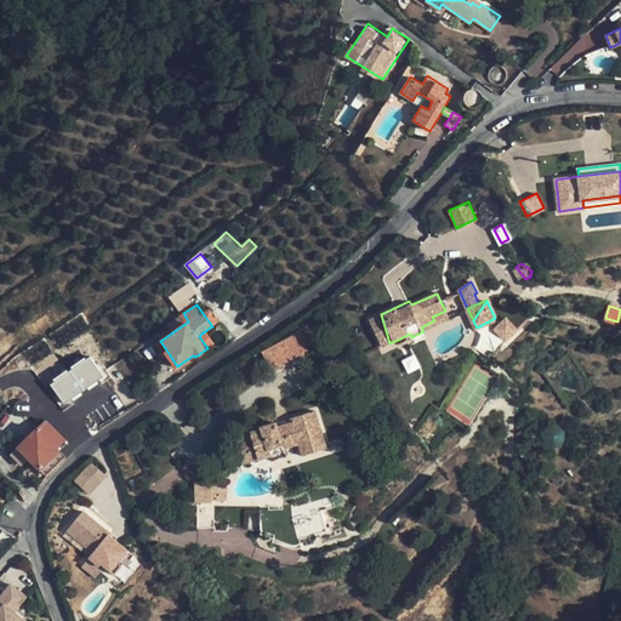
[(449,320),(445,311),(432,317),(434,320),(421,328),(423,331),(449,320)]
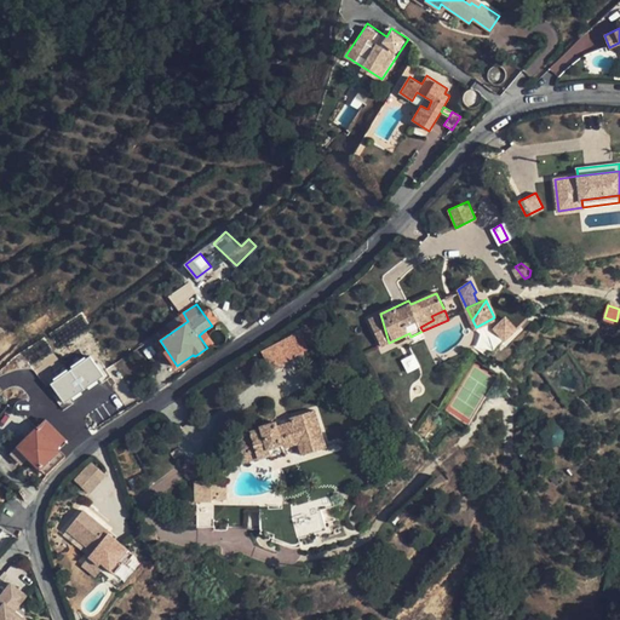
[(383,346),(389,343),(380,314),(369,319),(383,346)]
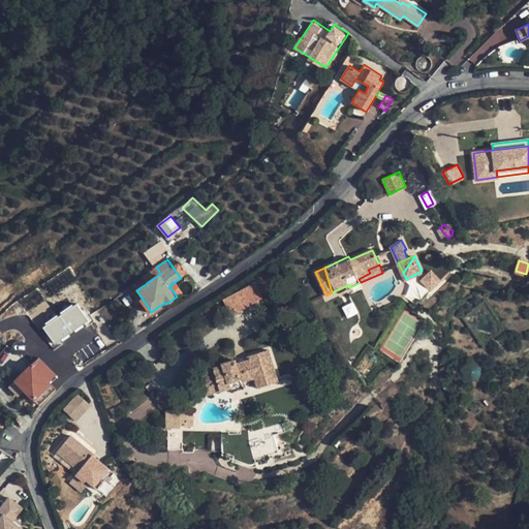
[(433,269),(423,279),(433,289),(443,280),(433,269)]
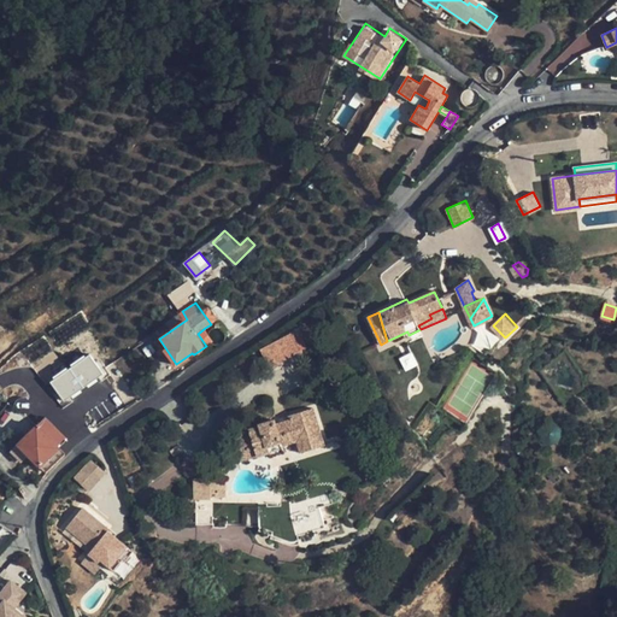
[(206,346),(211,342),(210,338),(210,334),(205,328),(198,334),(206,346)]
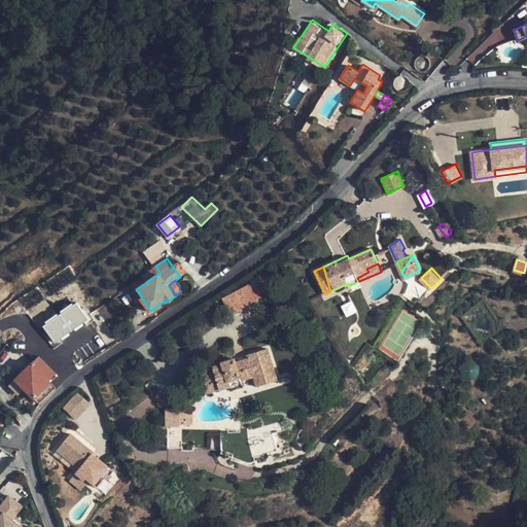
[(259,299),(251,284),(225,299),(234,312),(259,299)]
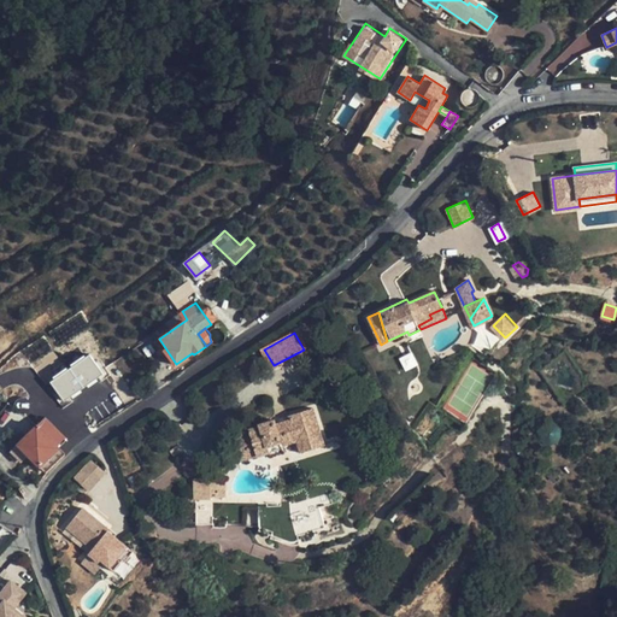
[(65,400),(106,375),(92,352),(51,377),(65,400)]
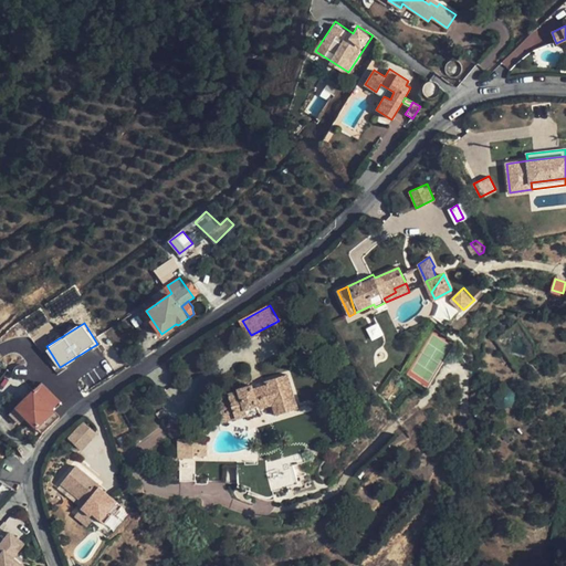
[(297,409),(287,375),(265,380),(266,386),(254,389),(253,385),(238,389),(238,392),(215,399),(222,422),(247,416),(248,419),(261,416),(260,410),(273,406),(276,415),(297,409)]
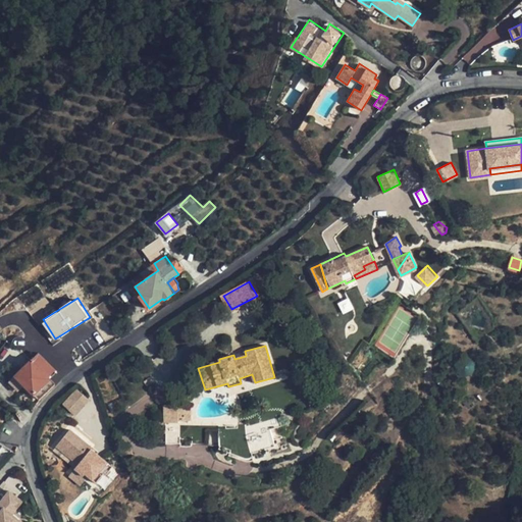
[(24,368),(15,376),(24,384),(35,395),(52,378),(50,377),(56,371),(39,353),(24,368)]
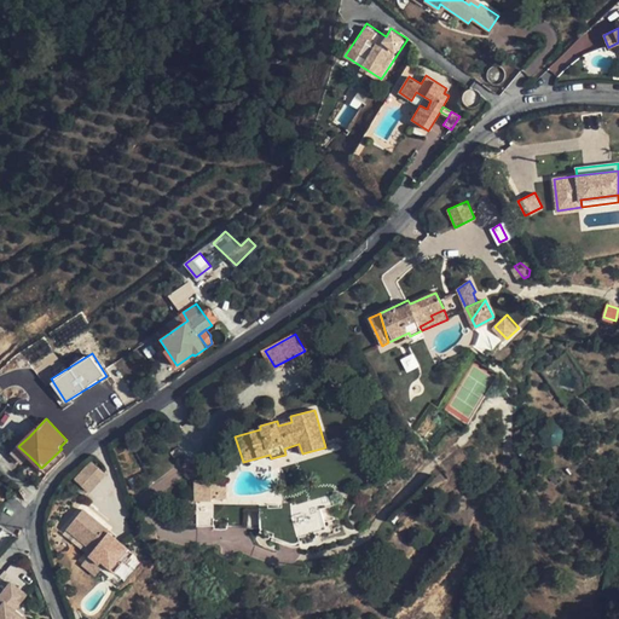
[(7,447),(11,453),(18,446),(29,437),(23,432),(7,447)]
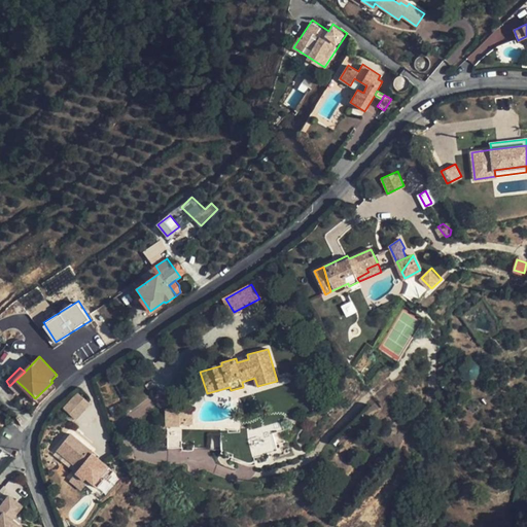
[(19,394),(25,388),(15,380),(9,386),(19,394)]
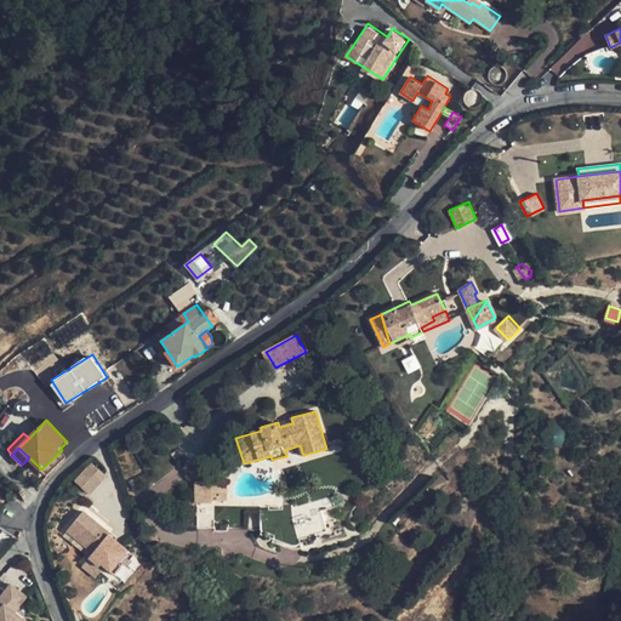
[(47,476),(67,456),(62,450),(41,469),(47,476)]
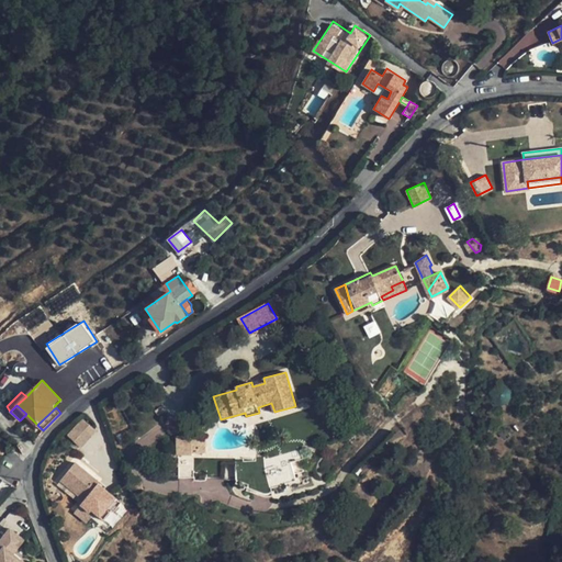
[(86,418),(70,434),(83,446),(98,429),(86,418)]
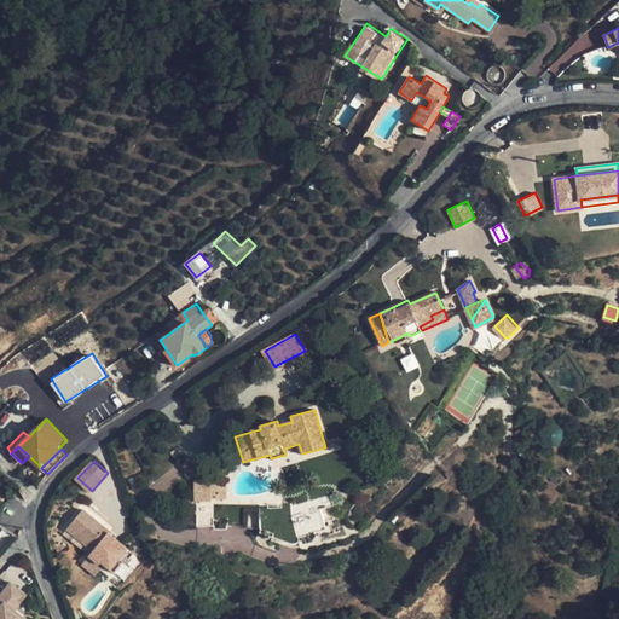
[(213,498),(218,498),(217,479),(196,479),(196,502),(213,502),(213,498)]
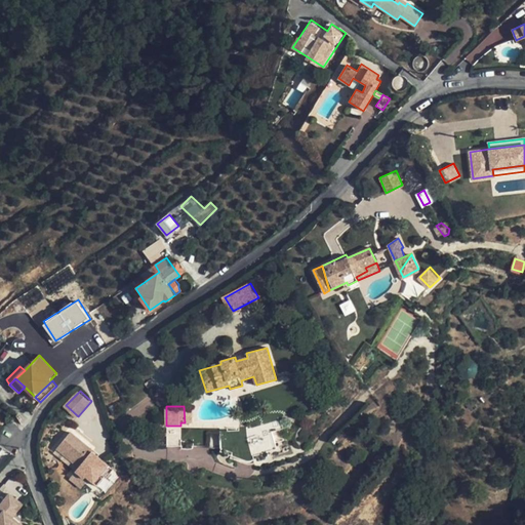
[(192,406),(184,406),(185,422),(192,422),(192,406)]
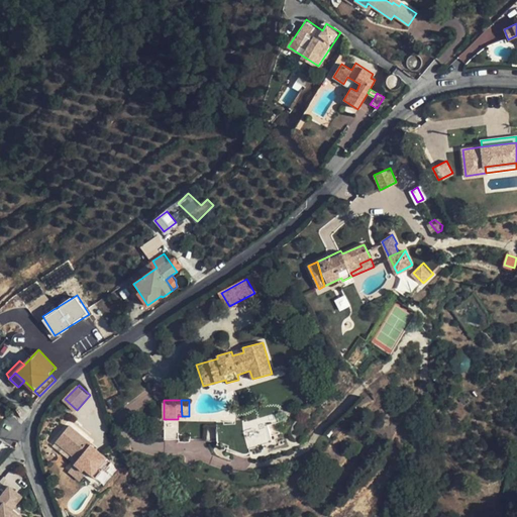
[(70,425),(56,441),(77,460),(75,463),(83,471),(85,469),(96,479),(103,469),(105,471),(112,462),(101,453),(96,458),(92,455),(97,449),(90,443),(91,443),(70,425)]
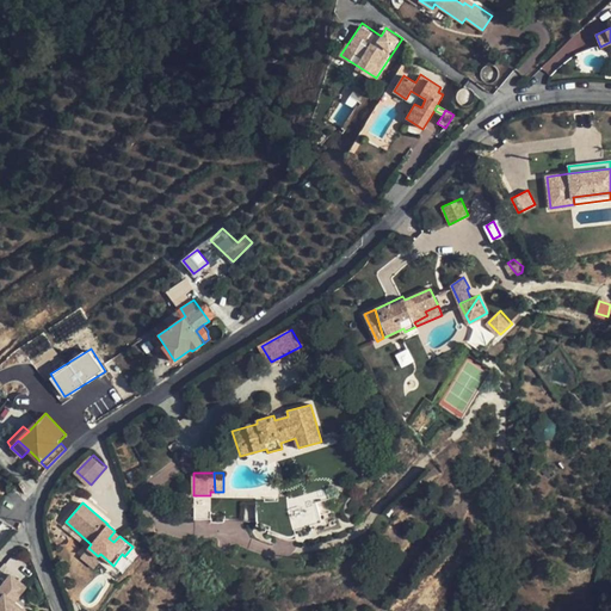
[(210,519),(210,506),(196,506),(196,520),(210,519)]
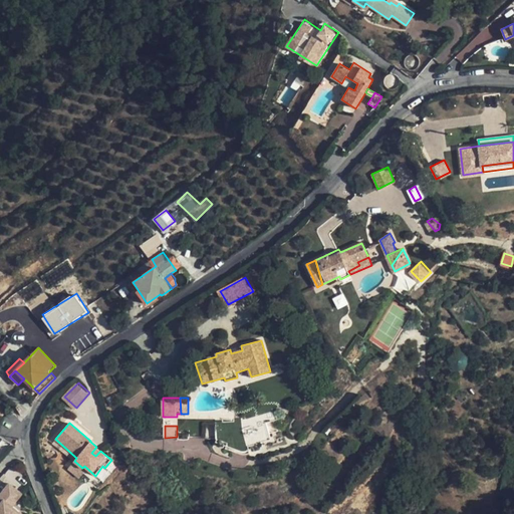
[(96,447),(91,453),(95,456),(100,451),(96,447)]
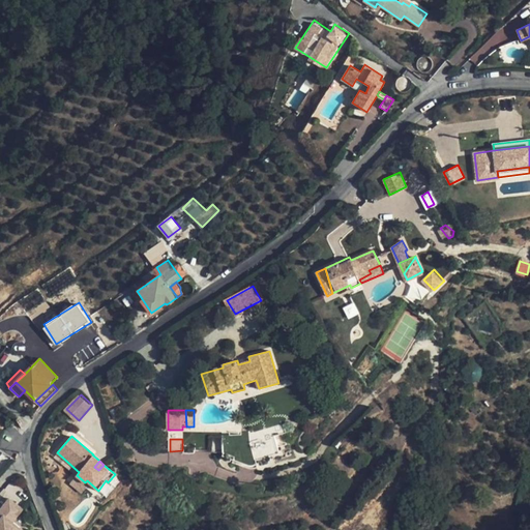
[(304,494),(302,488),(295,491),(297,496),(304,494)]
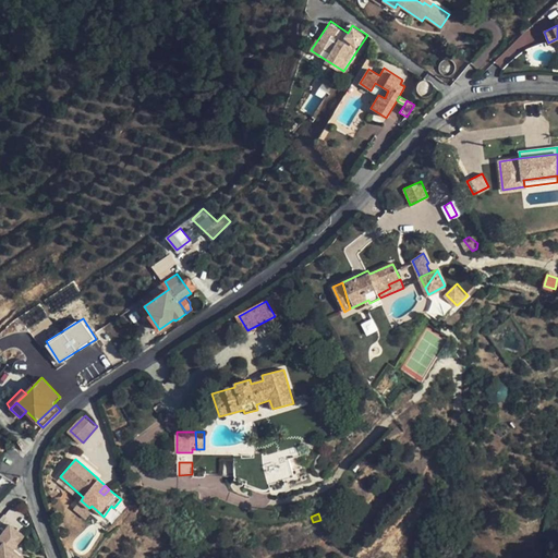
[(12,526),(10,524),(0,535),(0,545),(1,540),(12,526)]
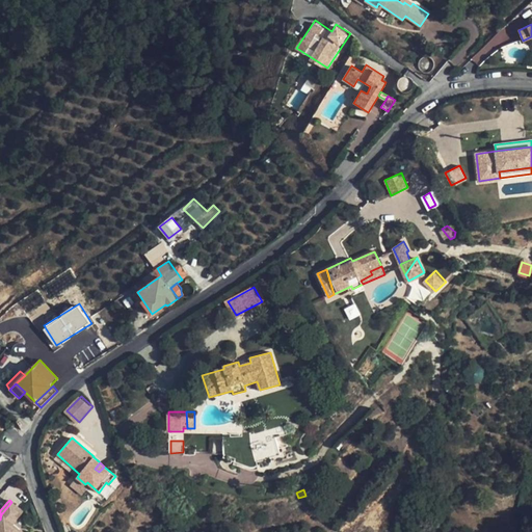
[(23,510),(11,502),(1,514),(0,520),(0,531),(23,531),(12,524),(23,510)]
